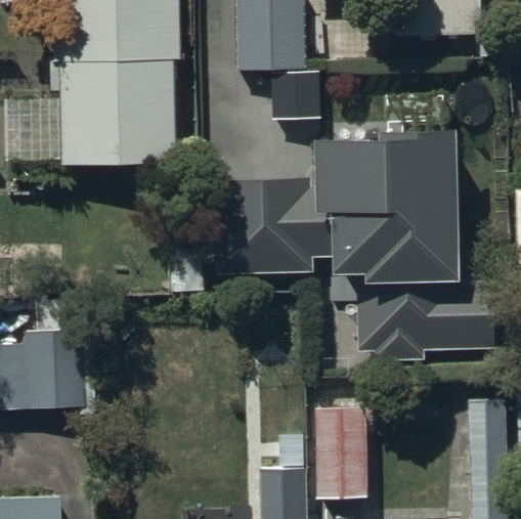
[(179,58),(178,0),(52,0),(53,61),(59,61),(59,97),(9,97),(9,158),(61,157),(61,166),(174,165),(173,59),(179,58)]
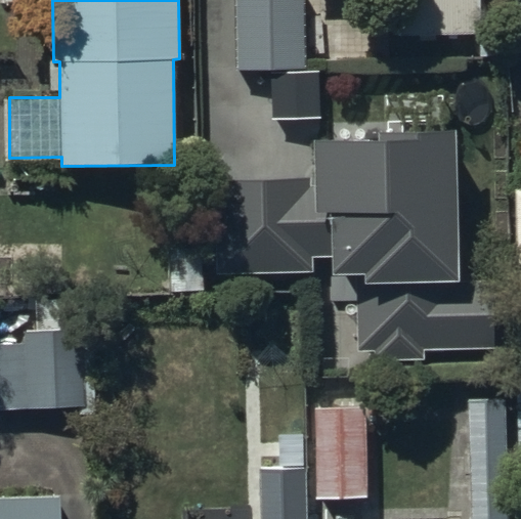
[(236,0),(237,67),(305,67),(305,0),(236,0)]
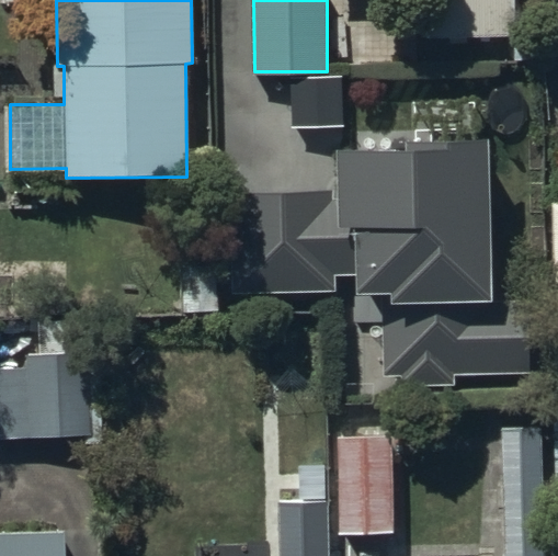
[(426,0),(428,38),(515,37),(515,58),(545,58),(544,25),(514,25),(514,0),(426,0)]
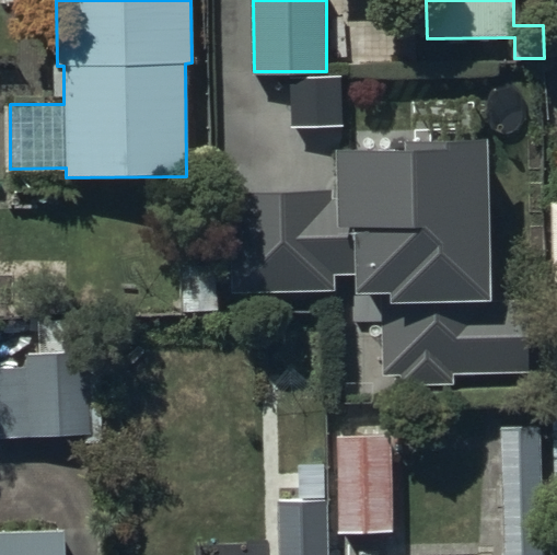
[(336,188),(231,189),(231,291),(336,290),(336,275),(354,275),(354,296),(381,296),(383,374),(403,374),(403,385),(453,384),(453,372),(532,370),(530,299),(490,300),(487,141),(409,142),(409,151),(335,152),(336,188)]
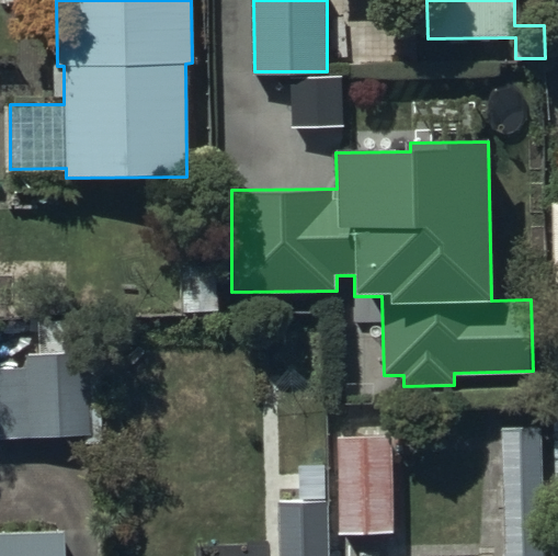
[(0,431),(104,430),(102,316),(41,317),(41,352),(29,352),(29,367),(9,367),(9,373),(0,372),(0,431)]
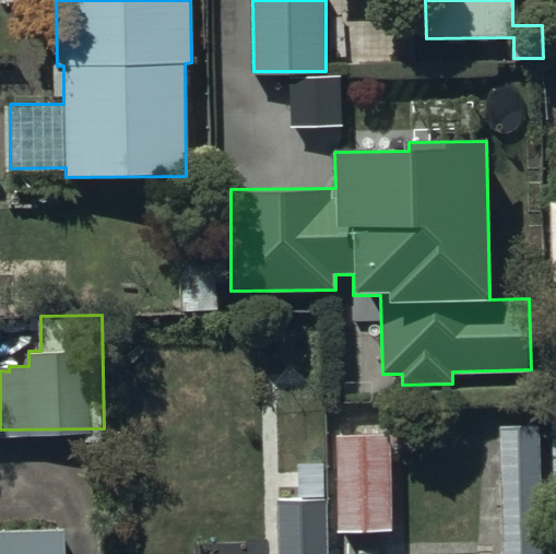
[(539,410),(499,412),(504,522),(543,521),(539,410)]
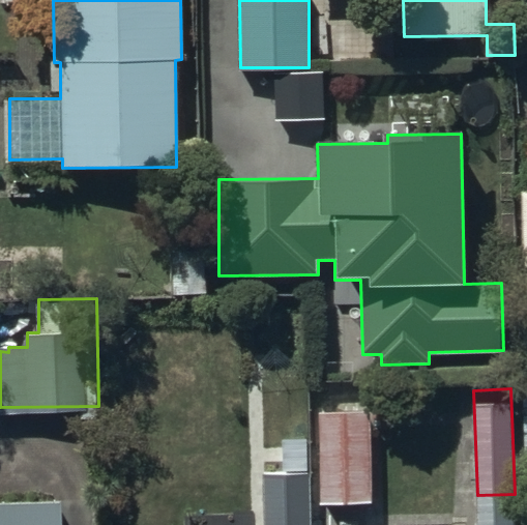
[(270,425),(265,425),(266,524),(328,524),(328,516),(312,517),(311,421),(303,421),(303,400),(269,401),(270,425)]
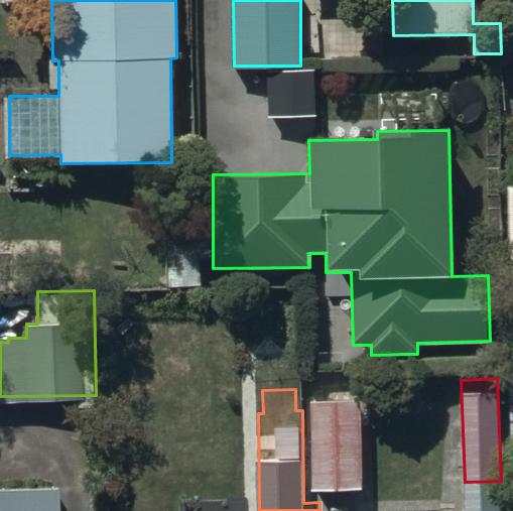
[(360,399),(310,400),(312,491),(362,490),(360,399)]
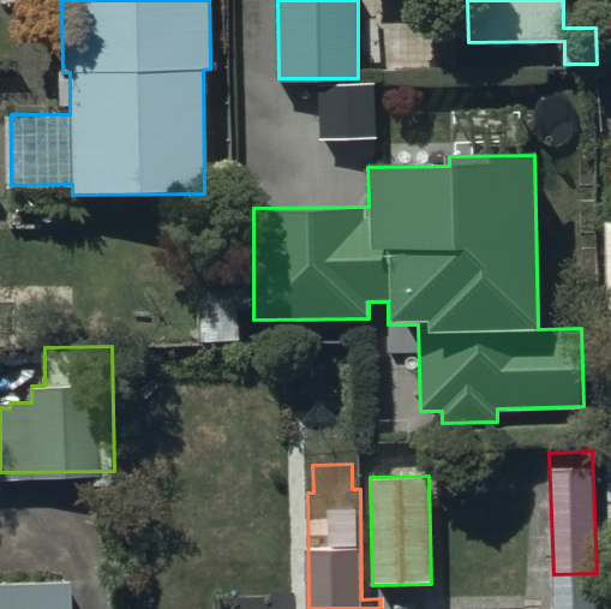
[(0,608),(73,608),(73,583),(0,584),(0,608)]
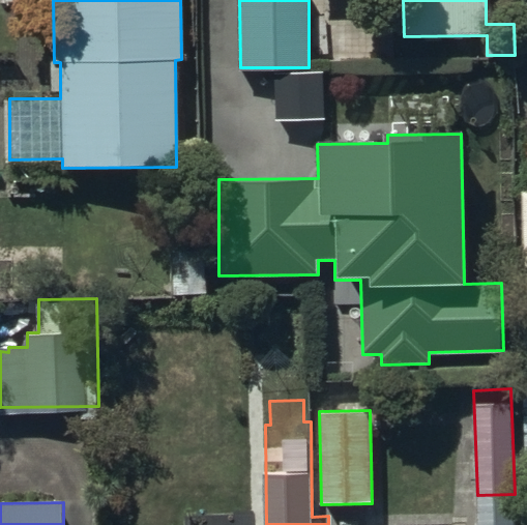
All buildings are outlined.
